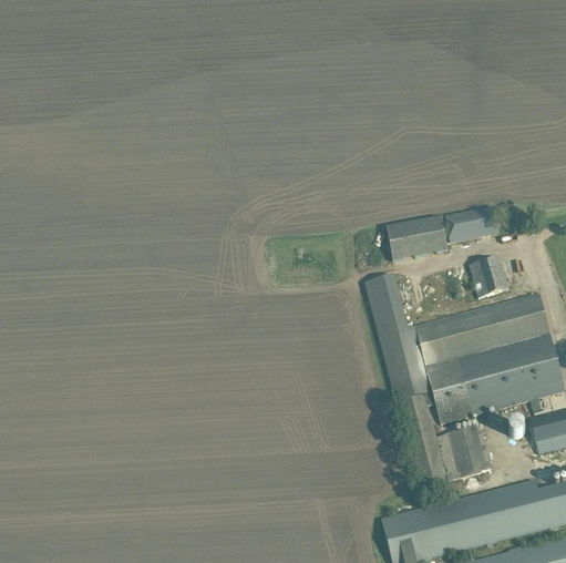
[(444,215),(449,241),(487,233),(498,232),(493,205),(482,207),(444,215)]
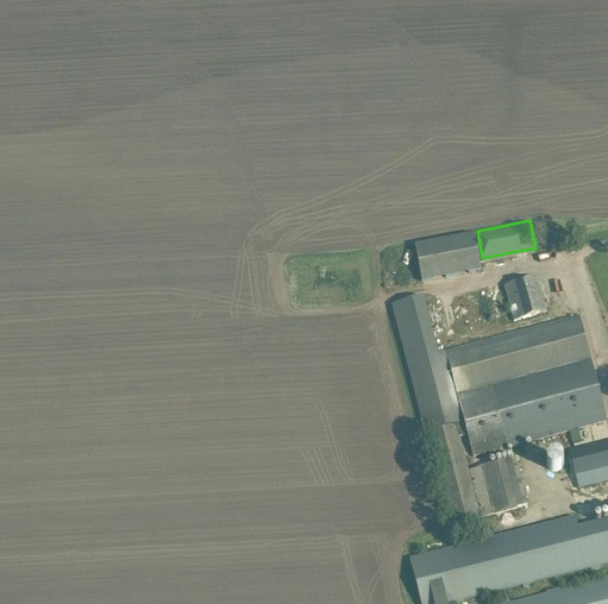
[(414,241),(421,278),(480,266),(474,231),(414,241)]
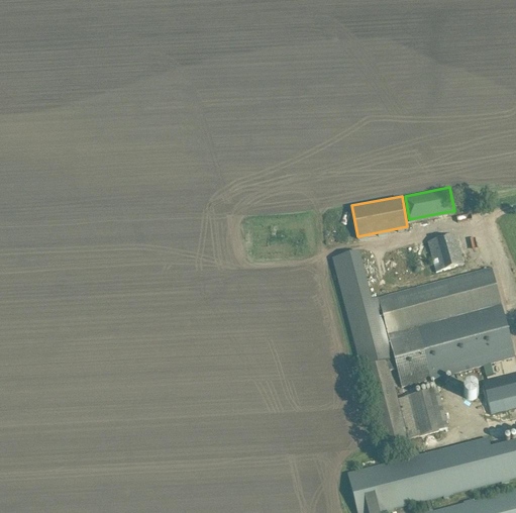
[(426,239),(436,270),(462,262),(453,231),(426,239)]
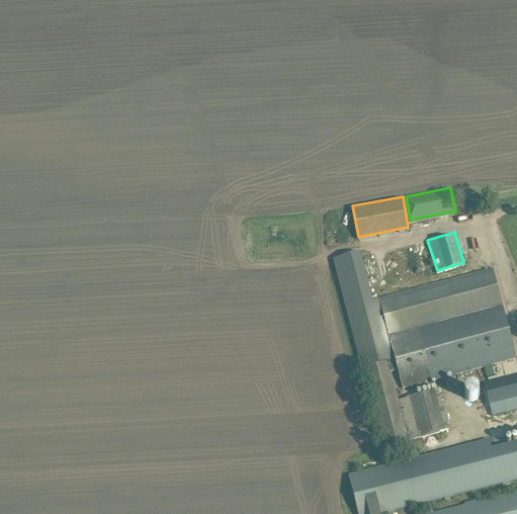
[(358,250),(333,257),(361,364),(362,364),(394,355),(390,340),(383,315),(378,295),(370,297),(358,250)]
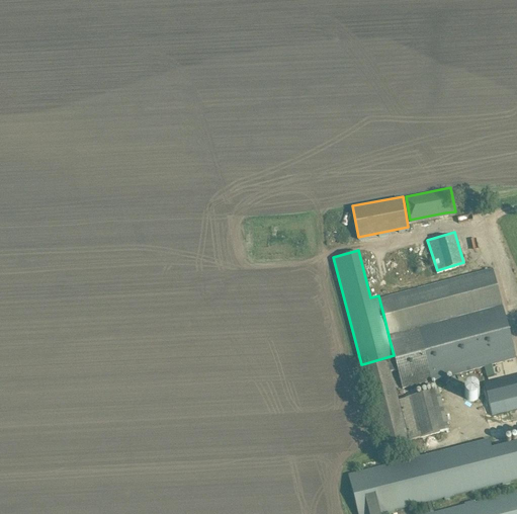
[(394,355),(362,364),(383,444),(404,438),(409,437),(448,427),(437,387),(398,398),(391,368),(397,366),(402,384),(484,363),(485,363),(491,361),(505,357),(515,355),(501,303),(492,265),(378,295),(383,315),(390,340),(394,355)]
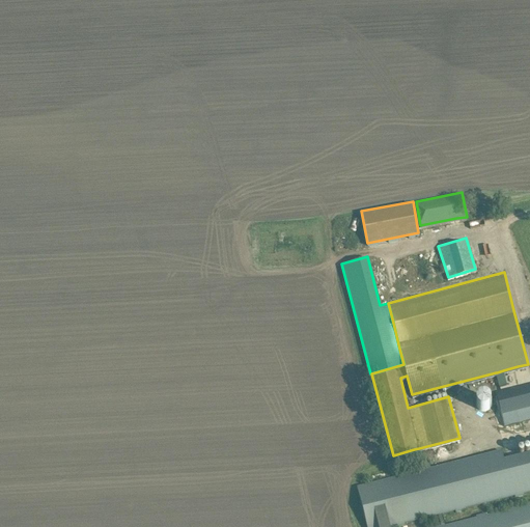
[(529,416),(529,380),(497,389),(504,422),(529,416)]
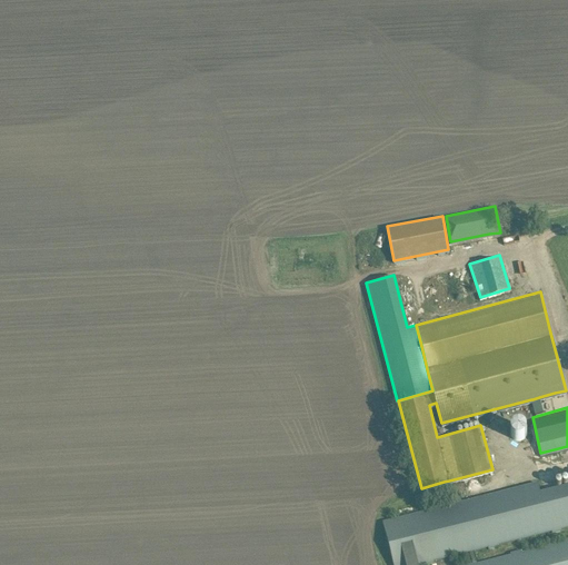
[(457,501),(381,518),(392,564),(405,564),(406,564),(417,564),(417,562),(468,548),(471,559),(476,558),(475,553),(474,547),(487,544),(488,546),(497,544),(497,542),(550,527),(551,529),(560,527),(560,525),(567,523),(567,482),(538,489),(536,481),(461,498),(457,501)]
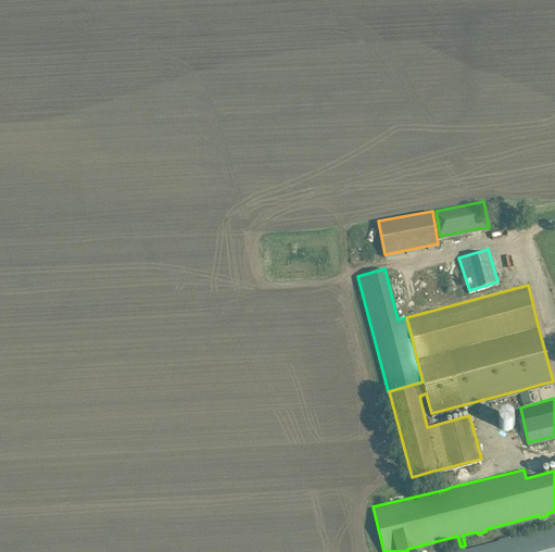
[(439,469),(433,471),(446,489),(451,487),(439,469)]
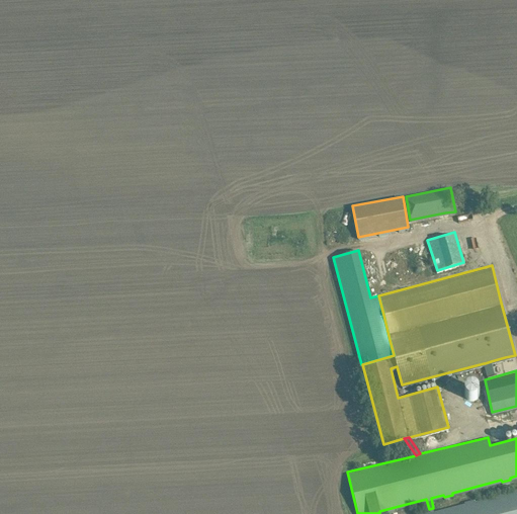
[(516,513),(516,486),(511,488),(511,490),(474,499),(474,498),(463,500),(463,502),(433,509),(433,508),(429,509),(428,509),(418,511),(419,513),(416,513),(516,513)]
